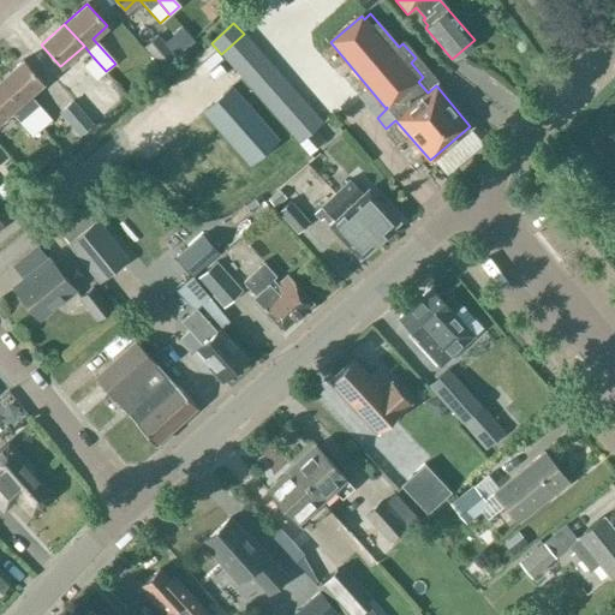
[(174,53),(157,34),(143,46),(161,65),(174,53)]
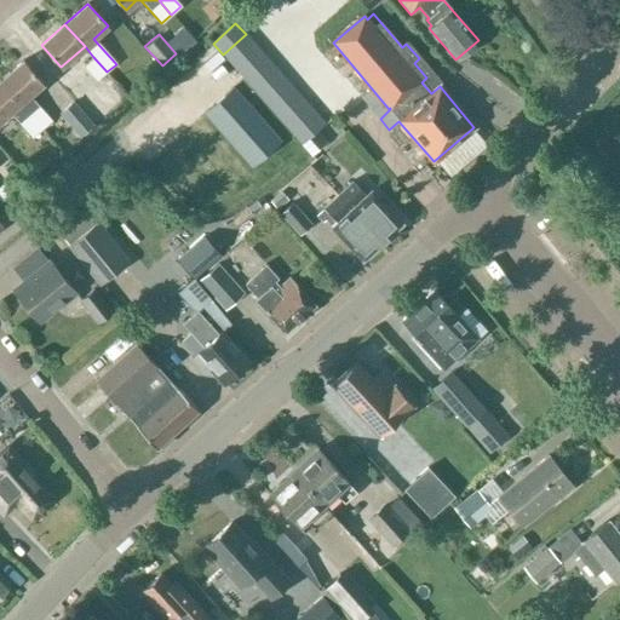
[(223,55),(233,65),(256,45),(246,34),(223,55)]
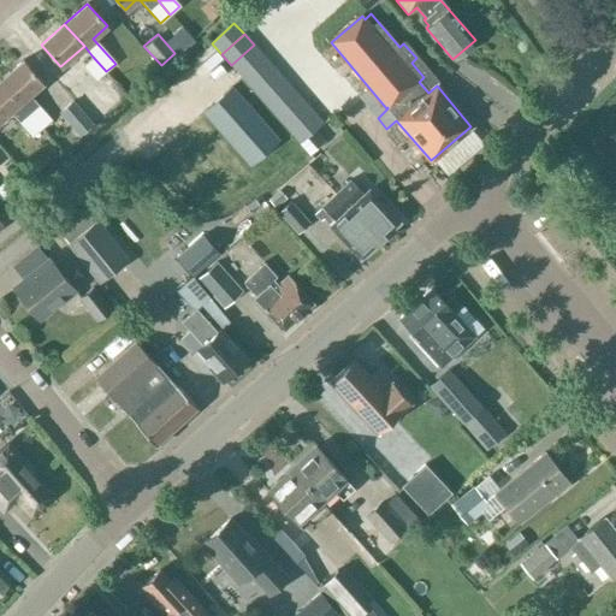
[(231,65),(241,76),(264,57),(254,45),(231,65)]
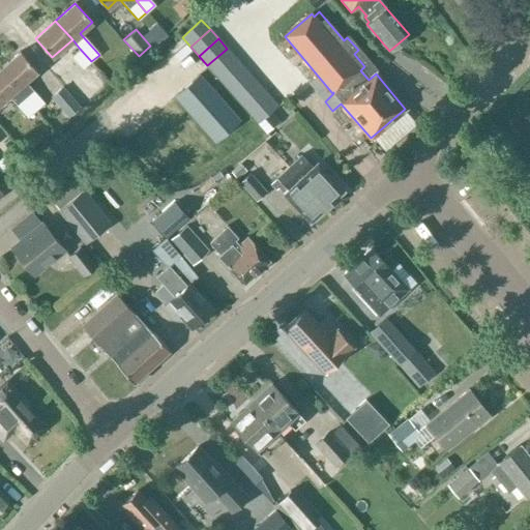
[(80,49),(71,56),(83,68),(91,61),(80,49)]
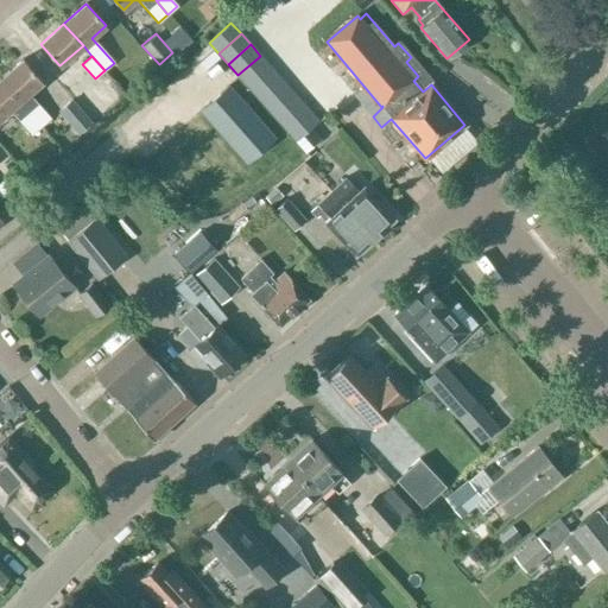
[(238,75),(247,87),(270,67),(260,56),(238,75)]
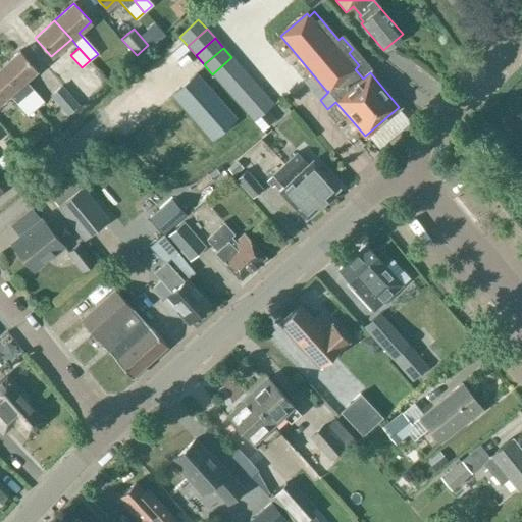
[(19,51),(0,67),(0,68),(35,108),(43,102),(24,81),(36,70),(19,51)]
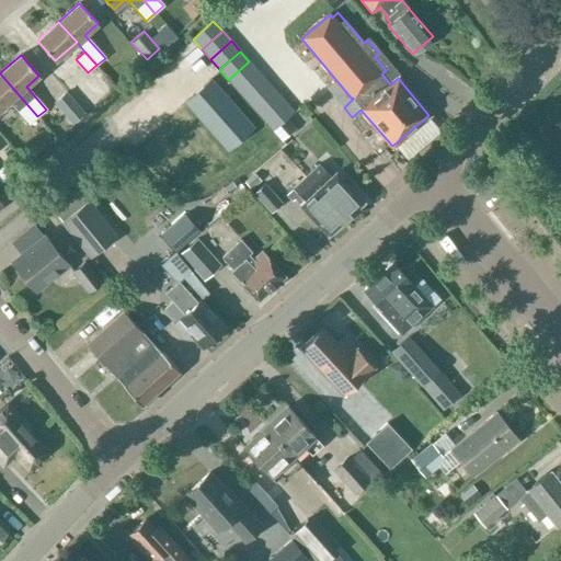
[(228,80),(237,90),(258,71),(249,61),(228,80)]
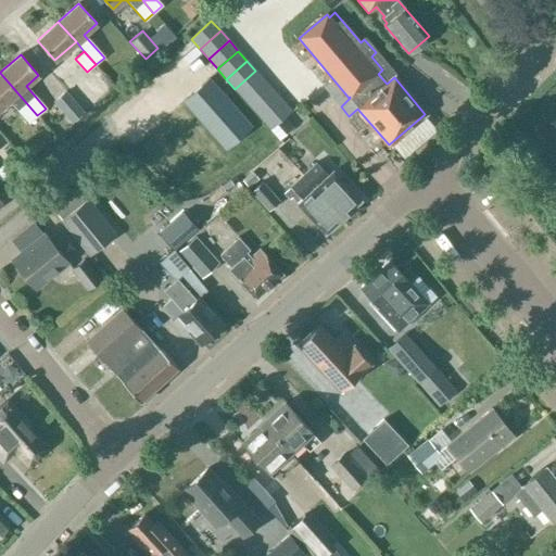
[(235,89),(243,99),(264,80),(255,71),(235,89)]
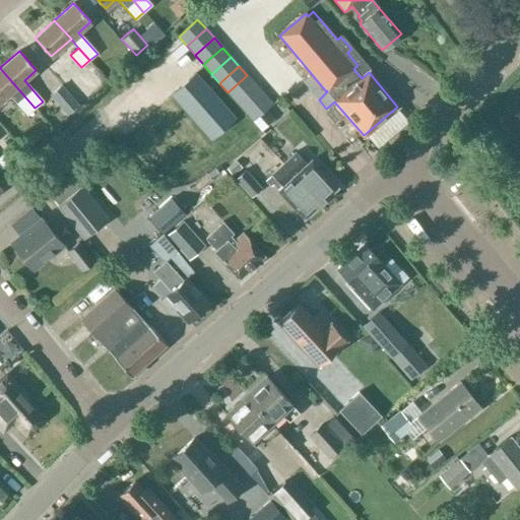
[(26,115),(35,108),(0,68),(0,101),(8,94),(26,115)]
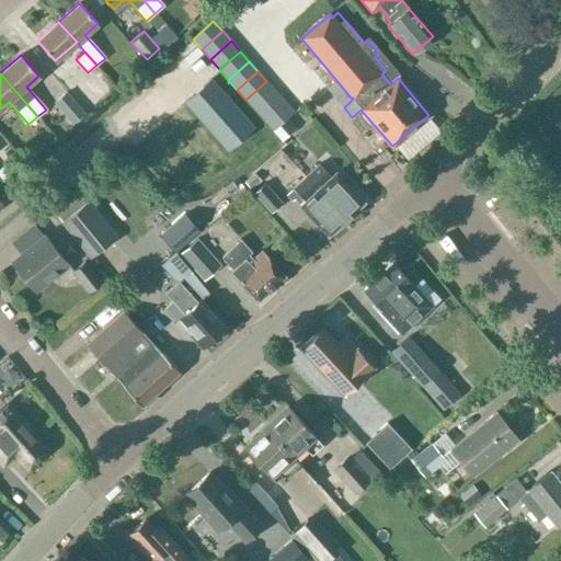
[(227,151),(253,128),(209,79),(184,102),(227,151)]
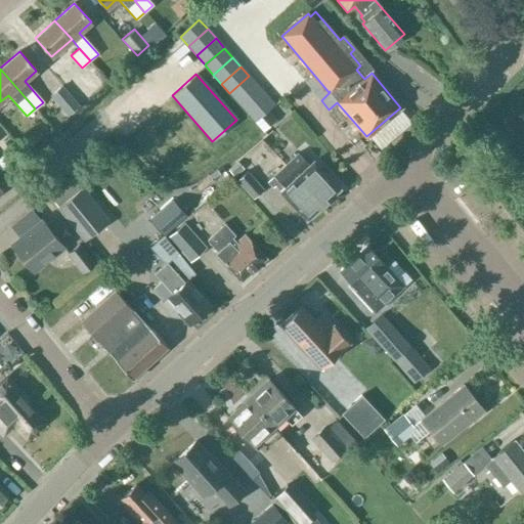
[(229,93),(238,103),(258,86),(249,76),(229,93)]
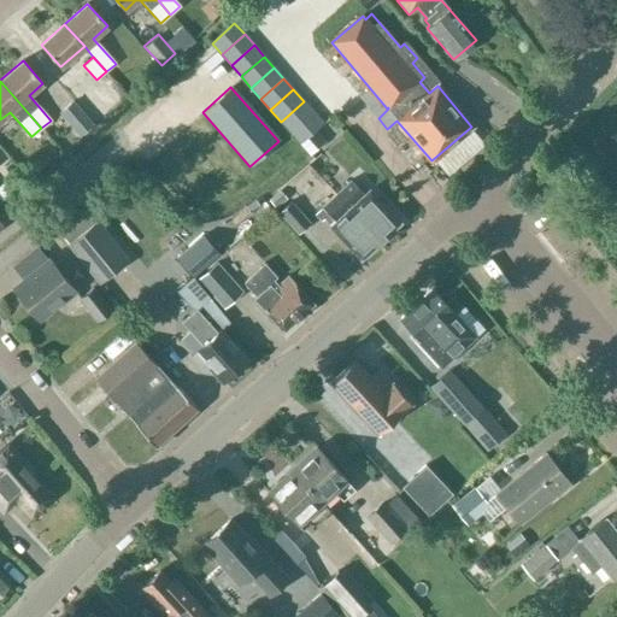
[(93,123),(72,100),(58,112),(78,135),(93,123)]
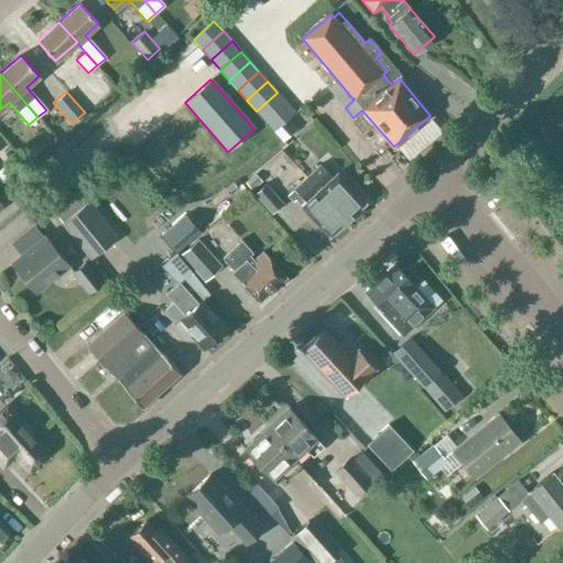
[(256,111),(265,121),(286,102),(277,92),(256,111)]
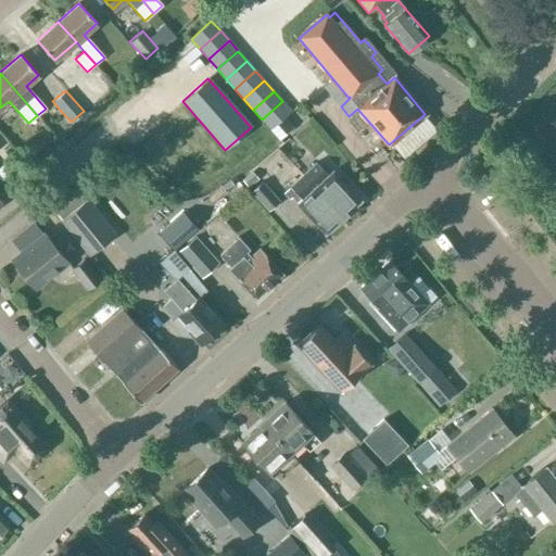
[(291,111),(282,101),(262,119),(270,129),(291,111)]
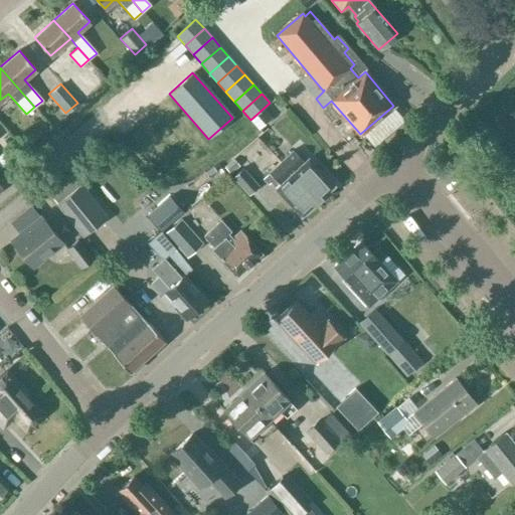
[(0,169),(13,159),(6,151),(0,155),(0,188),(1,188),(0,187),(0,169)]
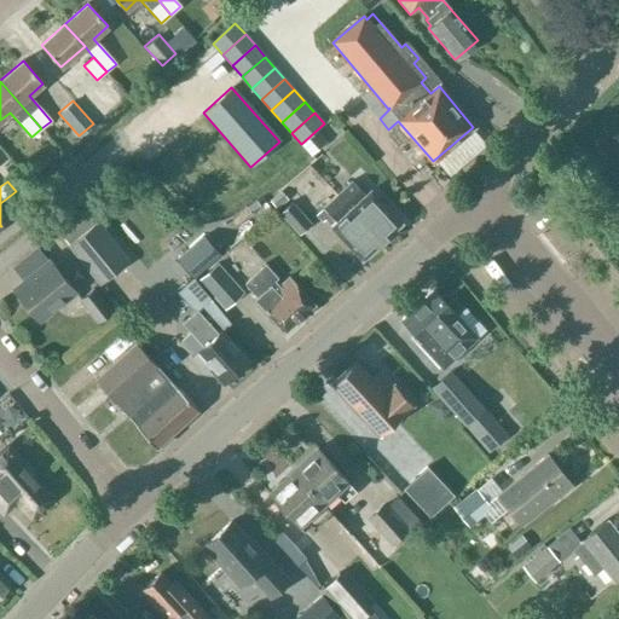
[(337,195),(381,242),(401,224),(370,190),(365,195),(352,181),(337,195)]
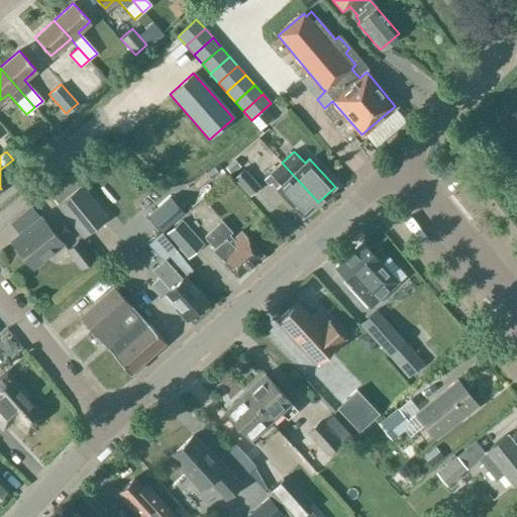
[(318,202),(282,163),(270,174),(281,186),(276,190),(302,217),(318,202)]
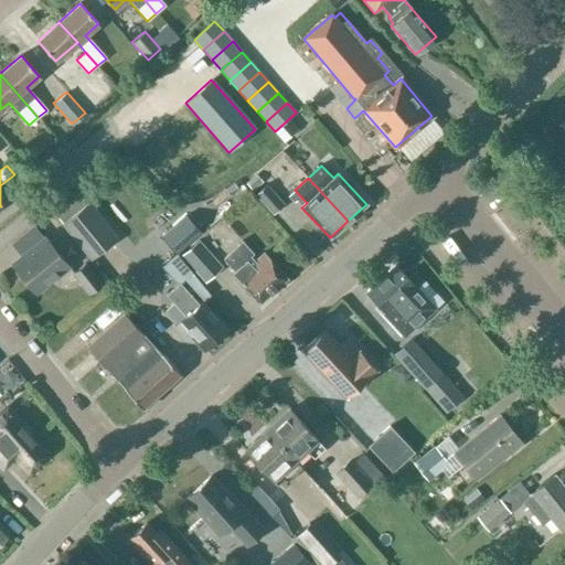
[(285,204),(266,184),(255,194),(273,214),(285,204)]
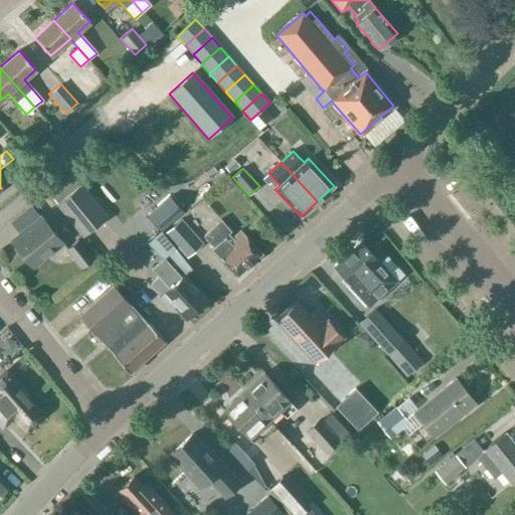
[(59,206),(84,237),(109,218),(82,187),(59,206)]
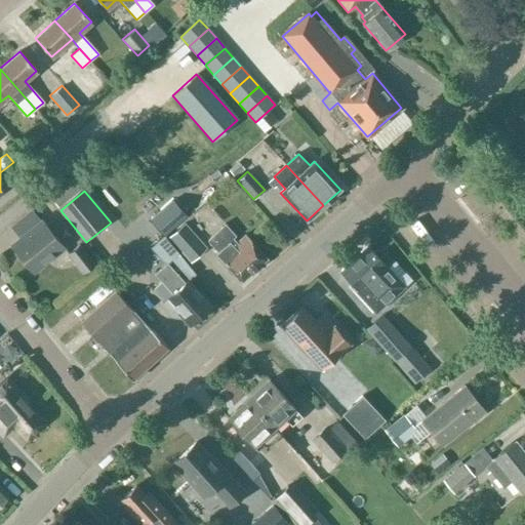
[(152,223),(164,236),(187,215),(174,202),(152,223)]
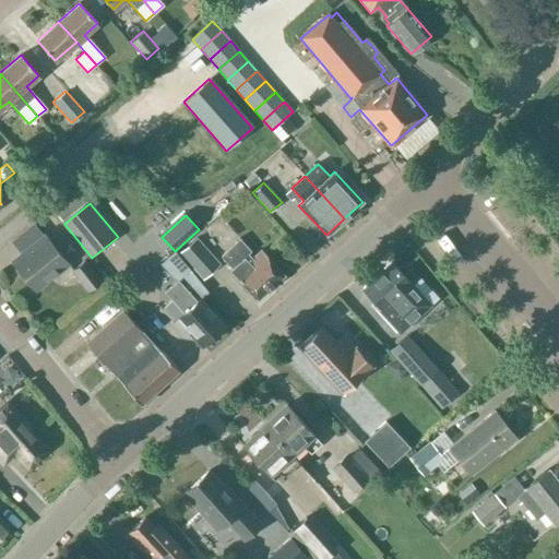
[(34,288),(67,262),(45,236),(12,262),(34,288)]
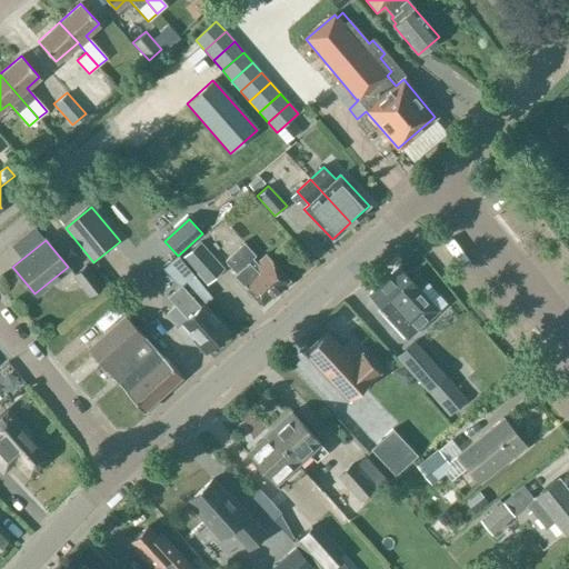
[(225,269),(200,241),(182,258),(206,285),(225,269)]
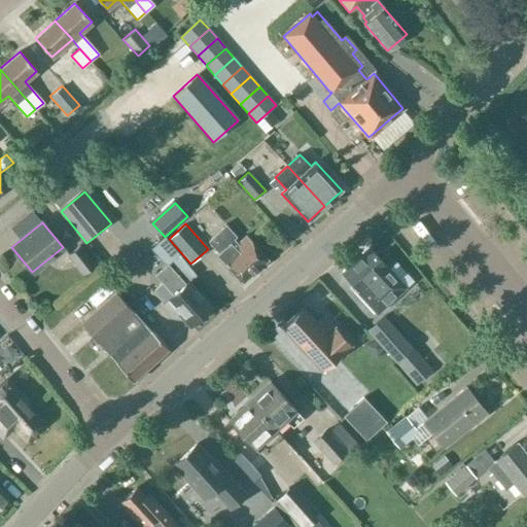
[(208,241),(218,253),(216,254),(241,282),(267,259),(245,236),(237,243),(234,240),(237,237),(225,225),(208,241)]
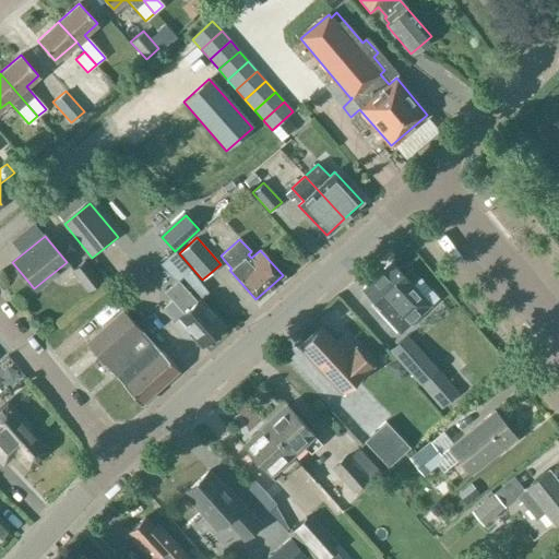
[(175,252),(163,262),(178,280),(189,270),(175,252)]
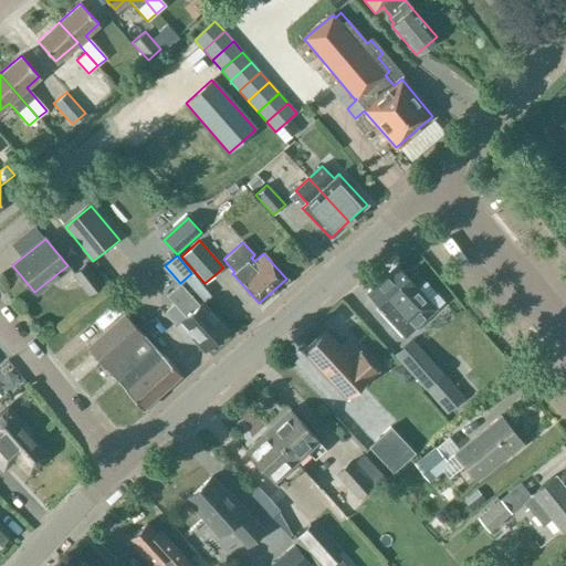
[(90,294),(102,284),(85,264),(73,273),(90,294)]
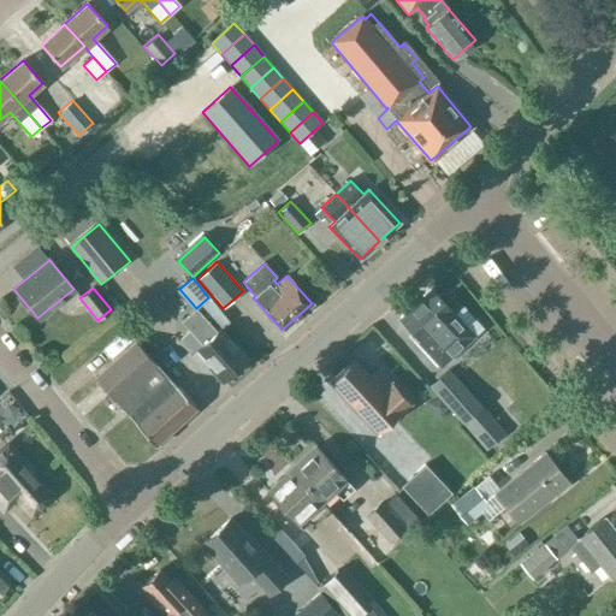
[(400,318),(425,345),(424,347),(439,363),(449,354),(451,357),(475,335),(454,311),(451,313),(431,290),(400,318)]
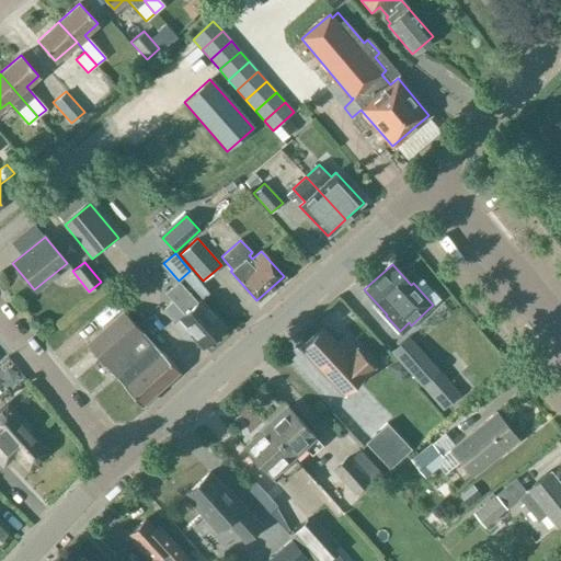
[(172,300),(163,308),(176,322),(173,324),(184,336),(190,332),(203,346),(225,328),(201,300),(197,302),(189,293),(179,281),(165,293),(172,300)]
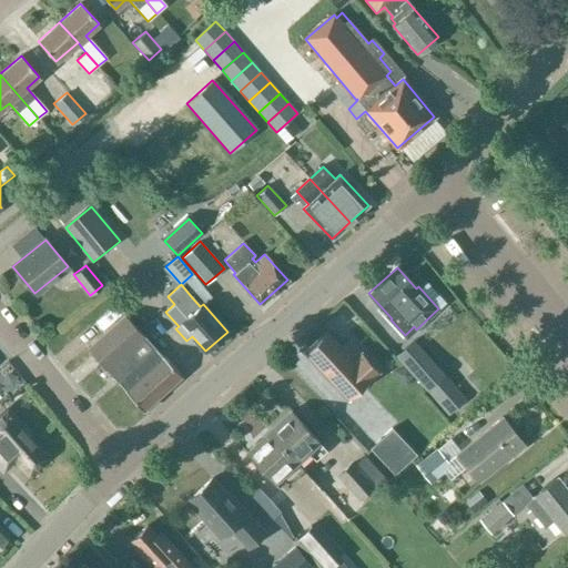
[(100,327),(122,313),(117,305),(94,320),(100,327)]
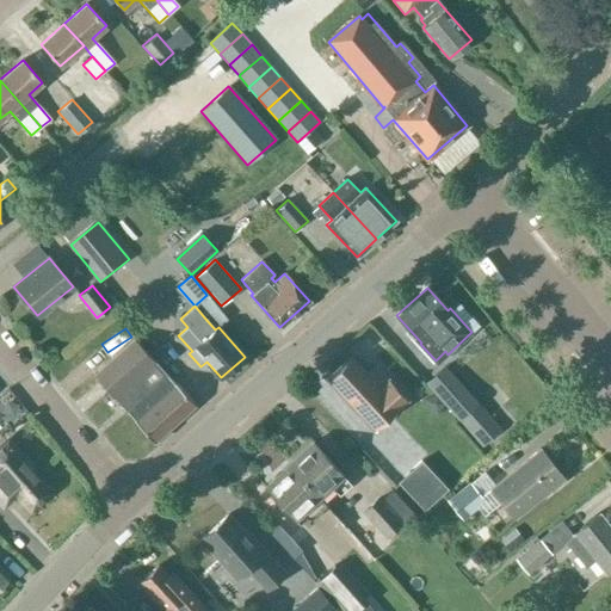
[(160,442),(170,432),(167,430),(195,405),(176,383),(176,384),(167,375),(134,339),(93,376),(135,420),(134,420),(153,442),(156,438),(160,442)]
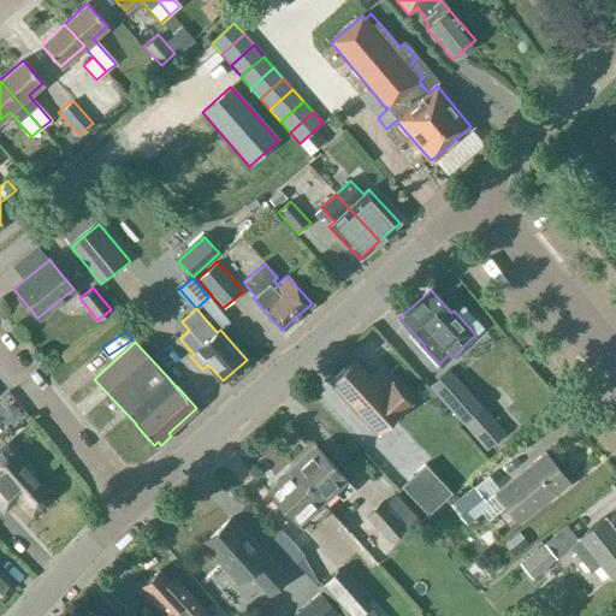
[(367,375),(354,360),(330,381),(377,432),(412,401),(392,379),(390,380),(377,367),(367,375)]
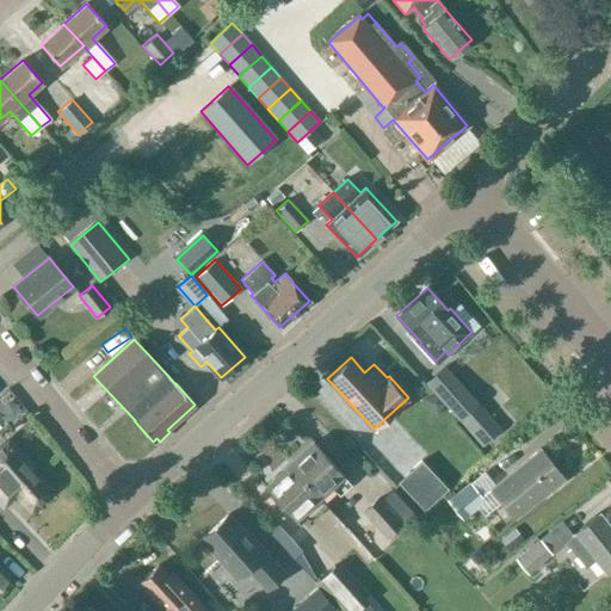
[(479,401),(445,364),(426,382),(458,419),(479,401)]
